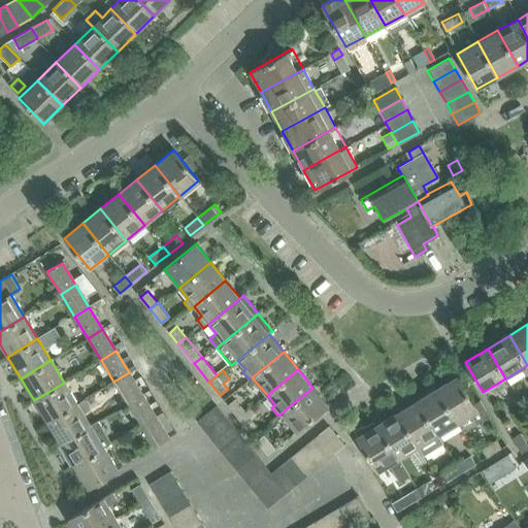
[(113,382),(127,403),(142,395),(129,372),(113,382)]
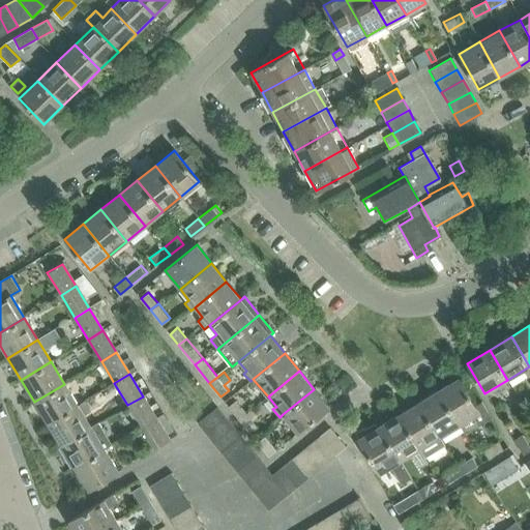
[(459,378),(438,390),(459,425),(461,424),(465,432),(491,416),(481,401),(475,405),(459,378)]
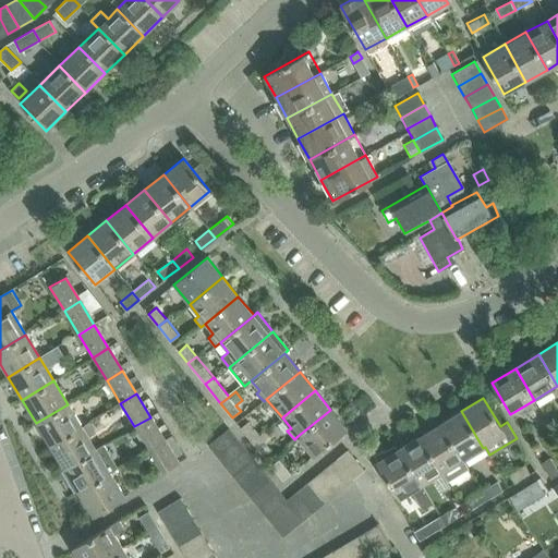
[(36,423),(50,447),(82,427),(68,404),(36,423)]
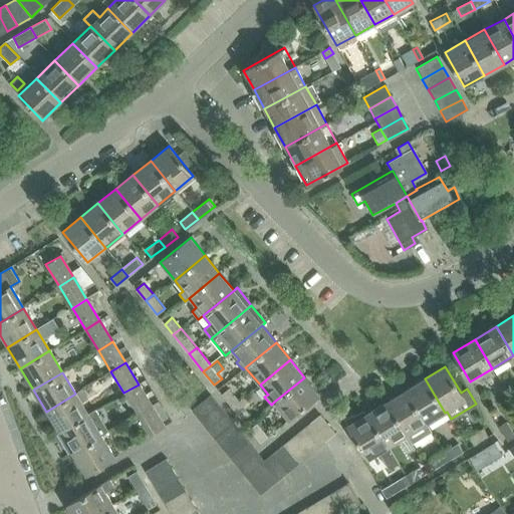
[(304,377),(274,402),(288,420),(319,396),(304,377)]
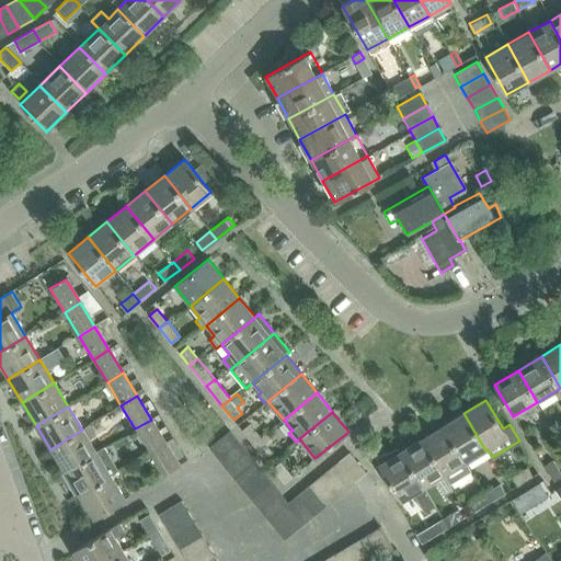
[(464,413),(443,426),(465,464),(485,450),(464,413)]
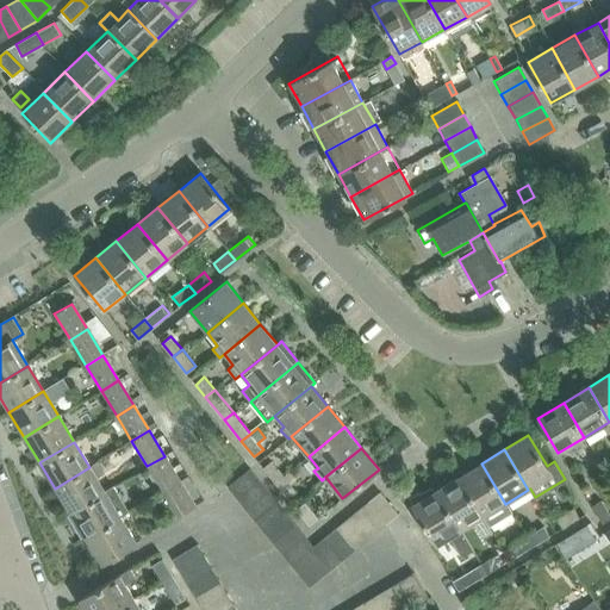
[(147,466),(162,492),(180,481),(165,456),(147,466)]
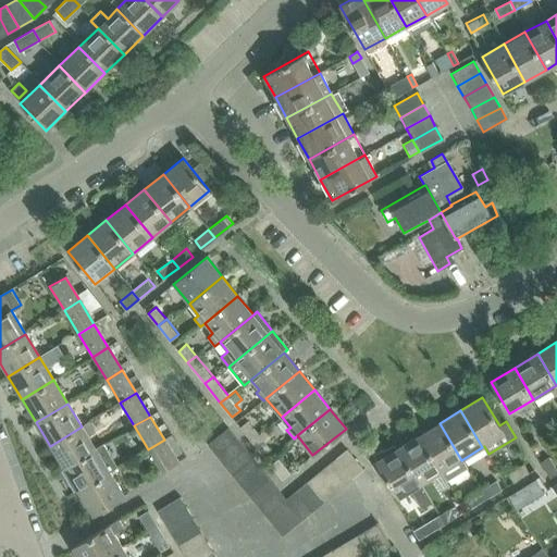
[(239,426),(250,440),(258,433),(247,420),(239,426)]
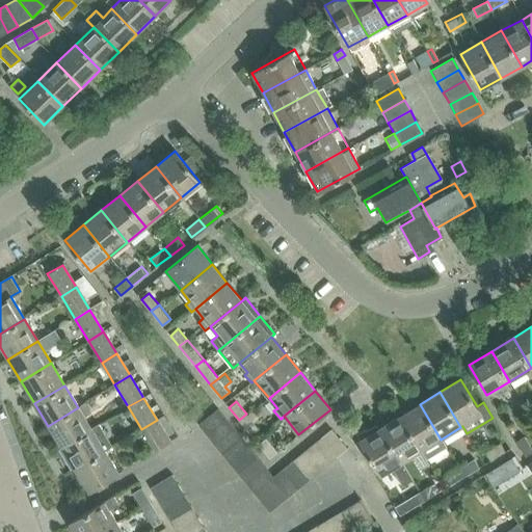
[(48,426),(61,448),(91,429),(83,417),(90,411),(85,402),(78,407),(48,426)]
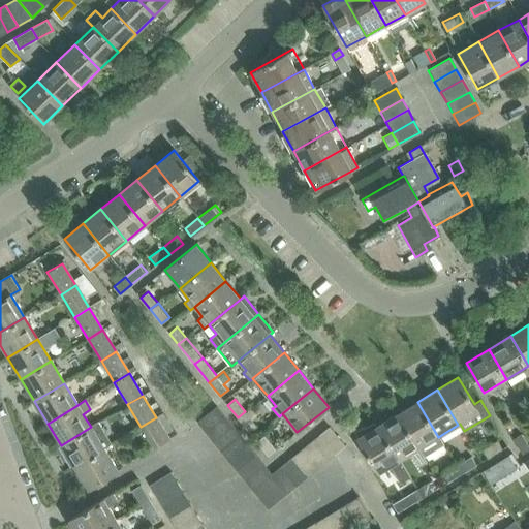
[(417,402),(397,414),(423,456),(442,443),(438,437),(417,402)]
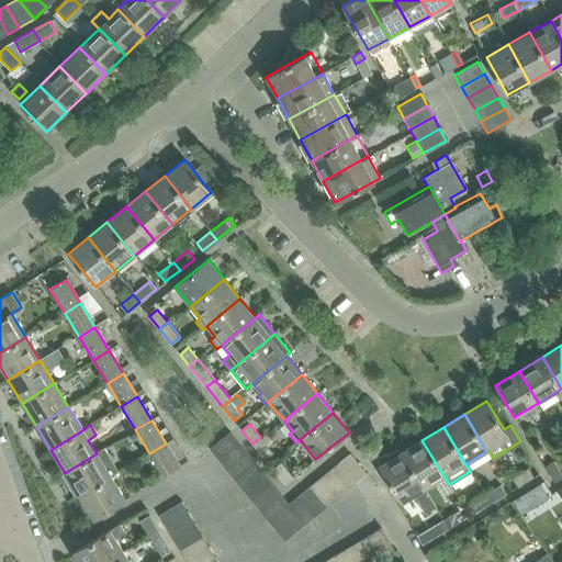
[(209,450),(216,459),(237,442),(229,433),(209,450)]
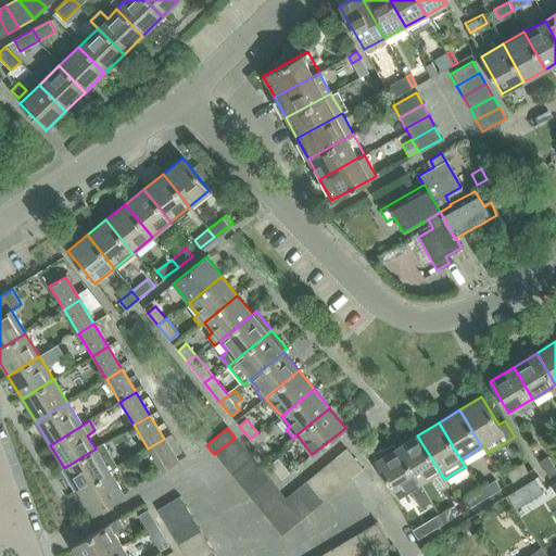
[(257,432),(250,439),(262,454),(269,447),(257,432)]
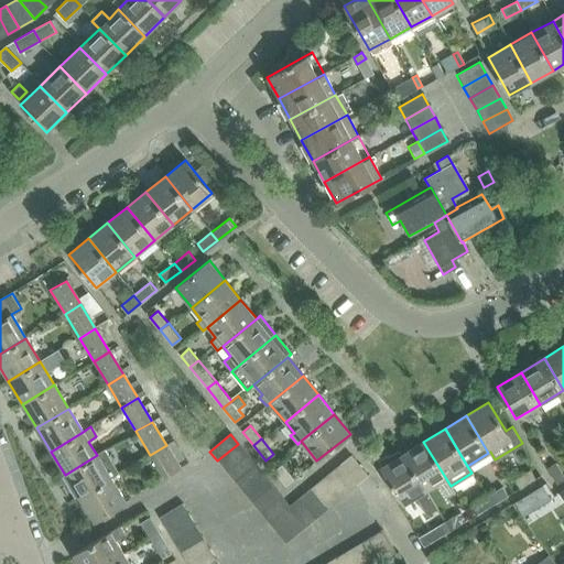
[(423,442),(402,455),(425,491),(438,484),(446,497),(454,491),(451,486),(423,442)]
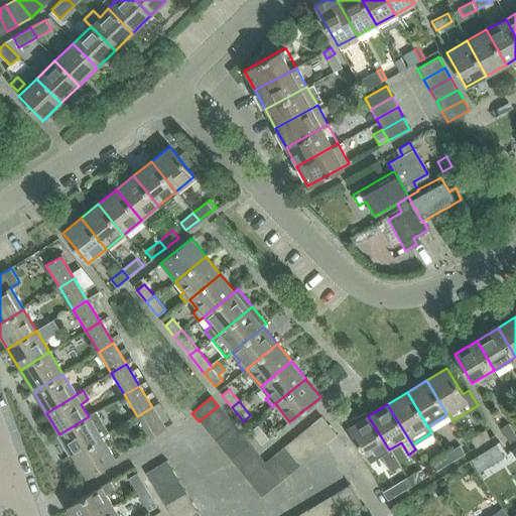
[(199,421),(207,431),(226,416),(218,406),(199,421)]
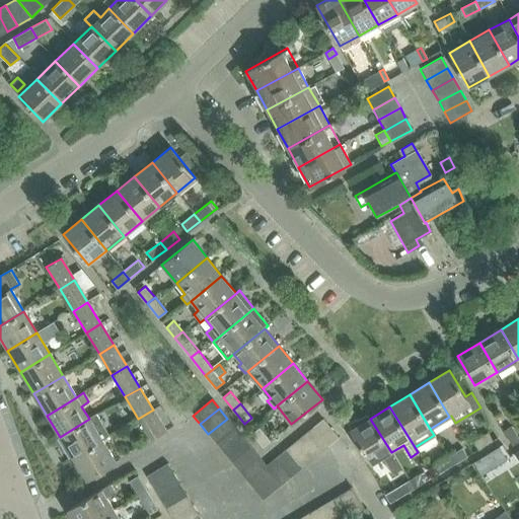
[(153,410),(138,419),(151,440),(166,431),(153,410)]
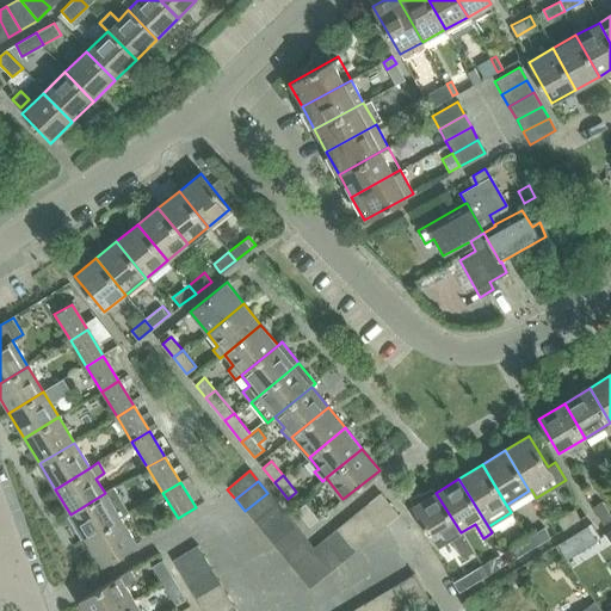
[(71,514),(67,516),(82,542),(86,539),(104,528),(121,518),(125,516),(116,499),(121,497),(115,487),(105,493),(88,503),(71,514)]
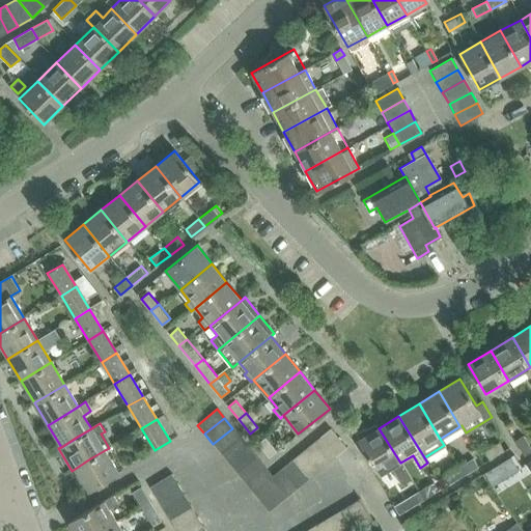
[(358,441),(354,444),(373,476),(379,473),(380,476),(393,467),(403,483),(411,479),(400,463),(379,428),(376,424),(366,429),(365,428),(356,434),(360,440),(358,441)]
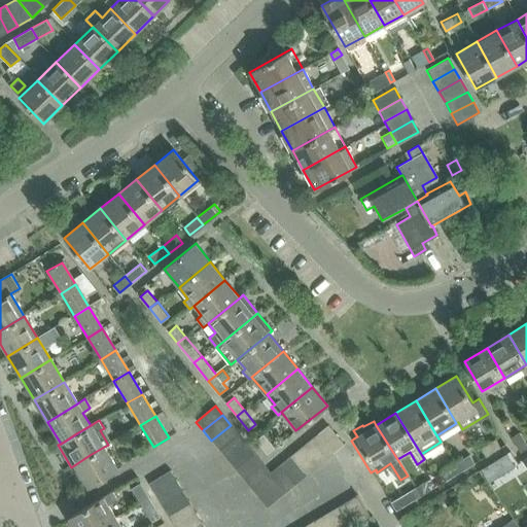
[(211,441),(219,450),(238,434),(231,425),(211,441)]
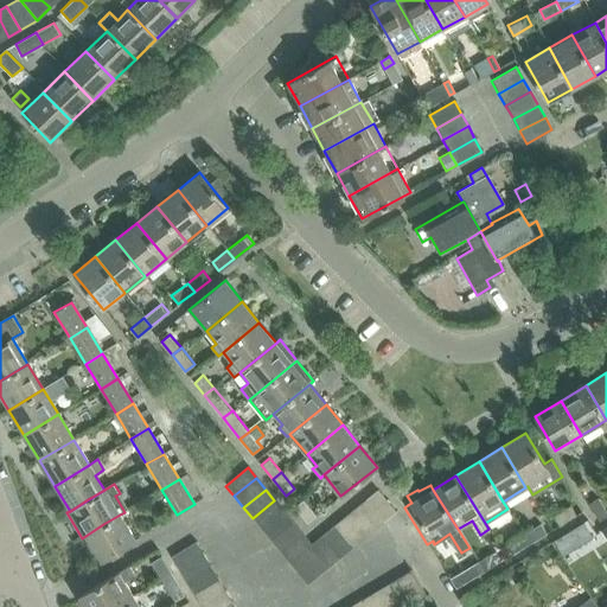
[(366,499),(385,522),(395,513),(377,491),(366,499)]
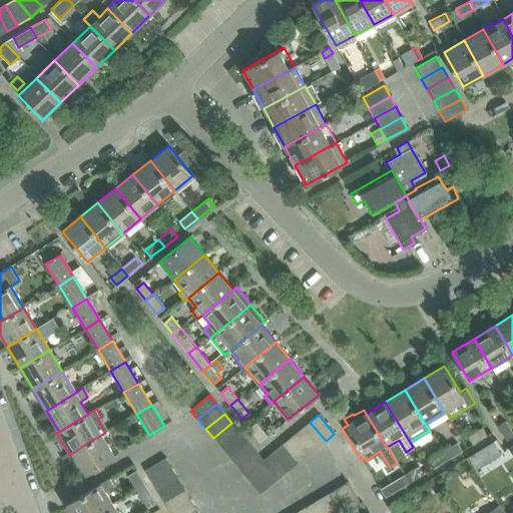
[(498,424),(507,439),(512,434),(512,430),(506,419),(498,424)]
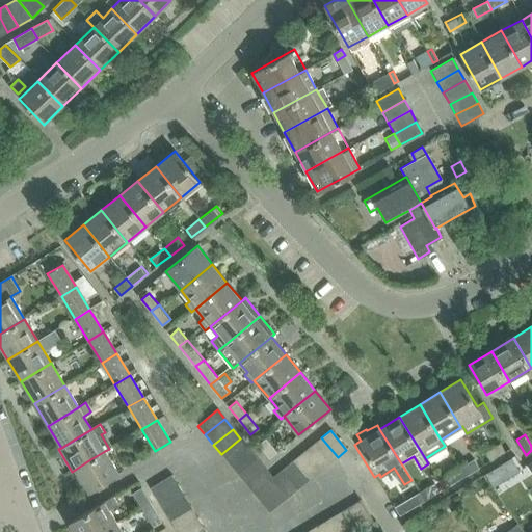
[(277,451),(266,437),(258,444),(269,457),(277,451)]
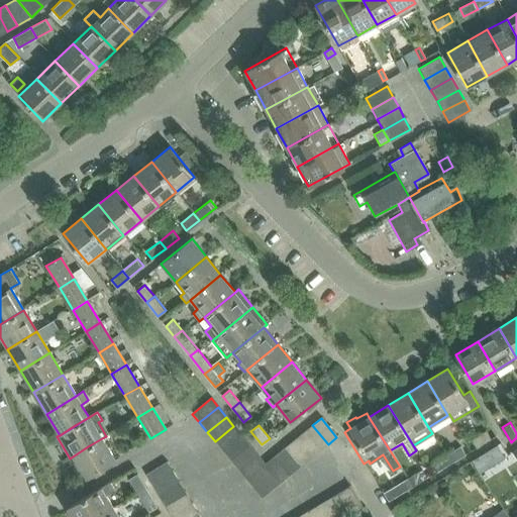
[(303,433),(318,452),(328,444),(312,425),(303,433)]
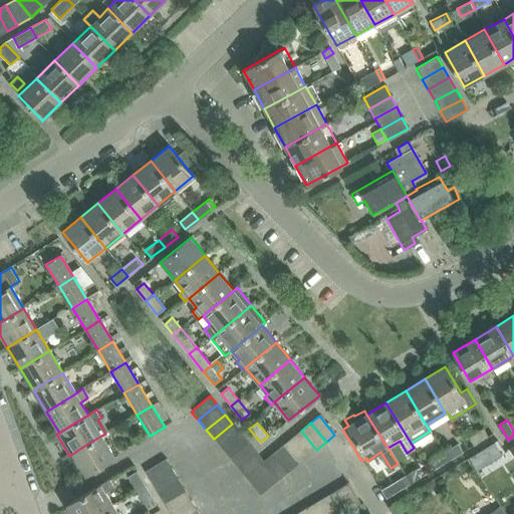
[(214,439),(222,449),(240,434),(232,424),(214,439)]
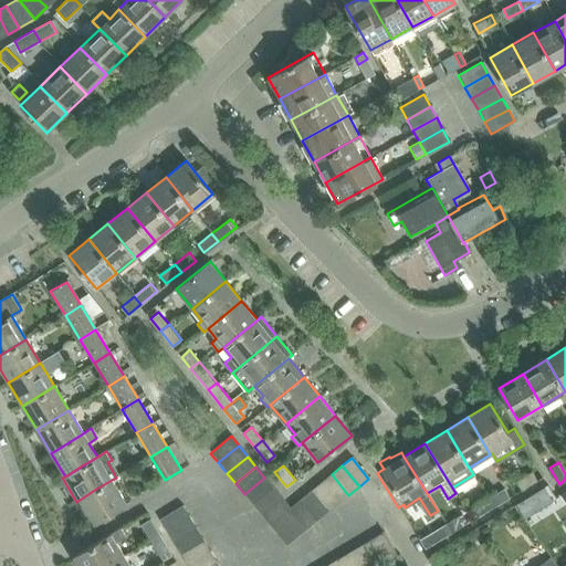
[(517,479),(523,488),(537,479),(532,470),(517,479)]
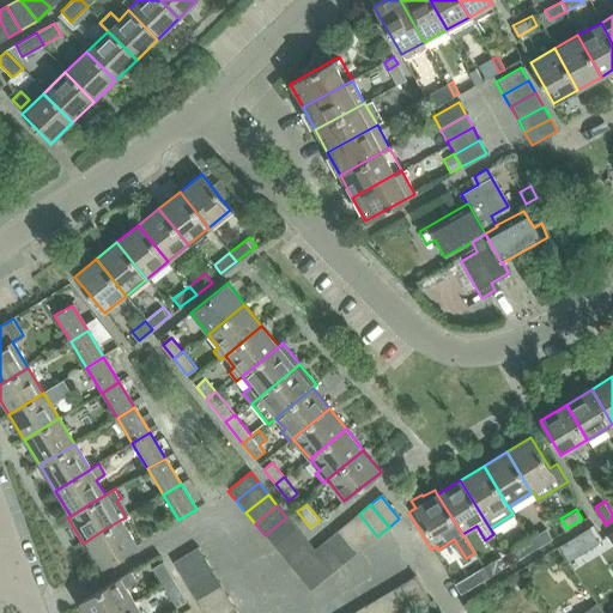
[(347,522),(366,546),(377,536),(359,514),(347,522)]
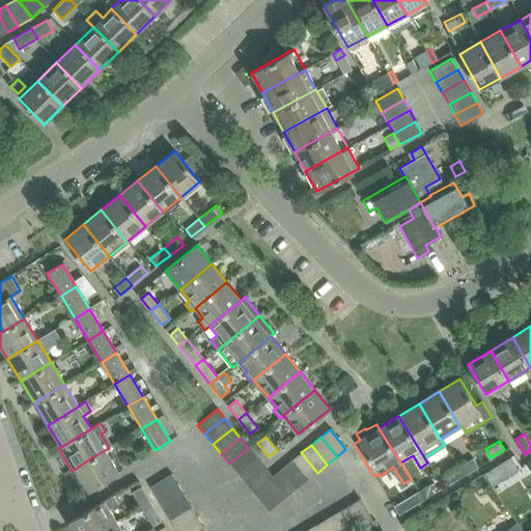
[(229,464),(236,473),(255,457),(248,448),(229,464)]
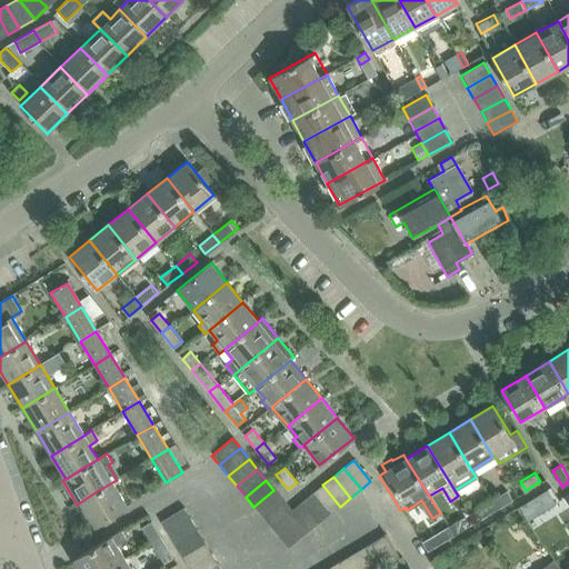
[(112,482),(80,502),(95,527),(127,507),(112,482)]
